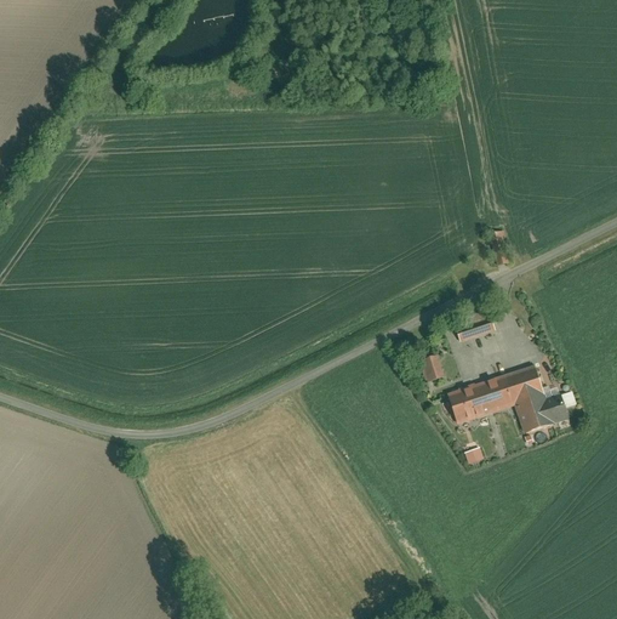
[(453,327),(460,341),(493,329),(491,321),(489,314),(453,327)]
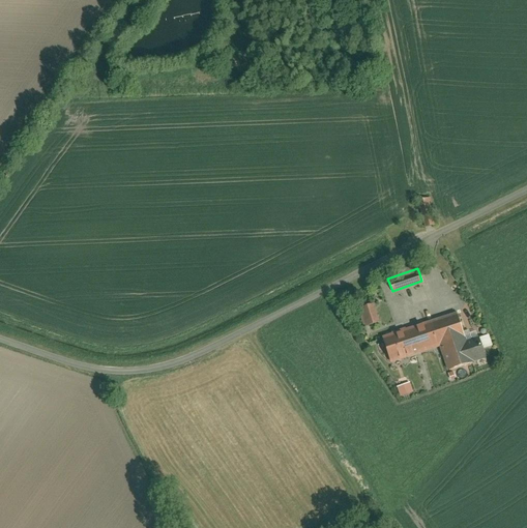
[(373,300),(354,306),(361,327),(379,321),(373,300)]
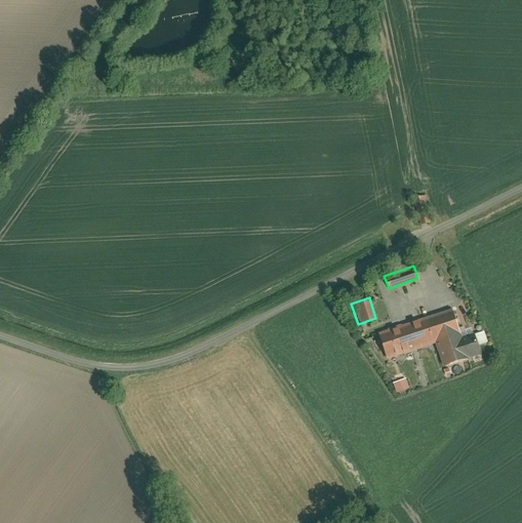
[(451,308),(376,332),(385,358),(435,343),(442,365),(482,353),(479,344),(475,331),(460,336),(451,308)]
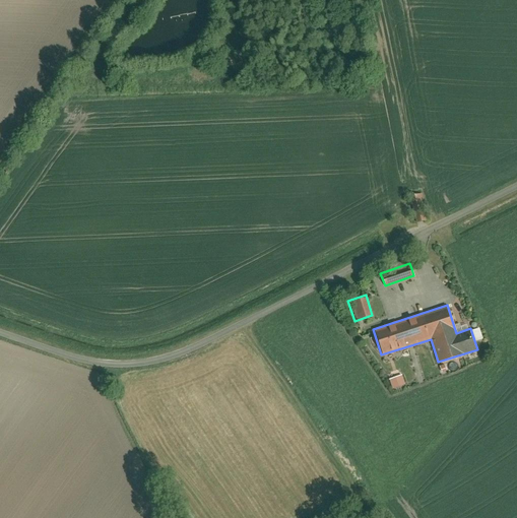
[(470,328),(474,340),(481,337),(477,326),(470,328)]
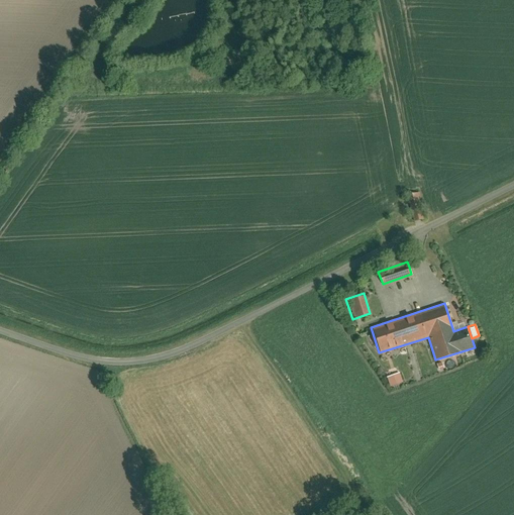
[(389,386),(402,381),(398,371),(385,376),(389,386)]
